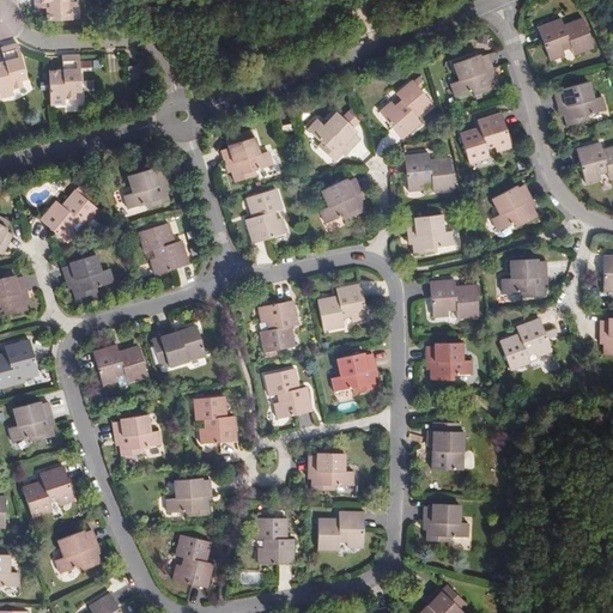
[(78,0),(36,0),(36,7),(48,6),(49,18),(73,17),(72,5),(78,5),(78,0)]
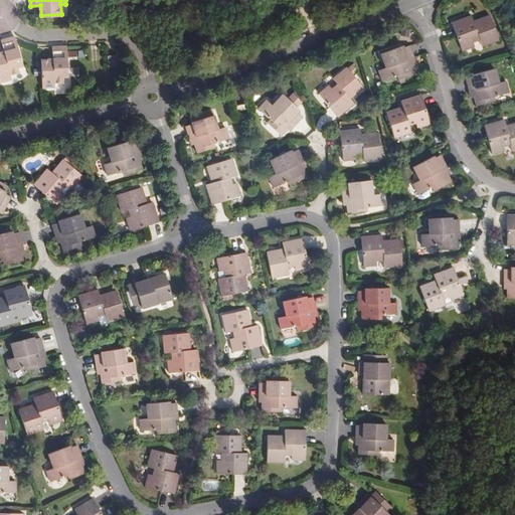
[(472,13),(453,21),(463,48),(475,43),(474,39),(481,37),(483,42),(500,36),(491,12),(474,18),(472,13)]
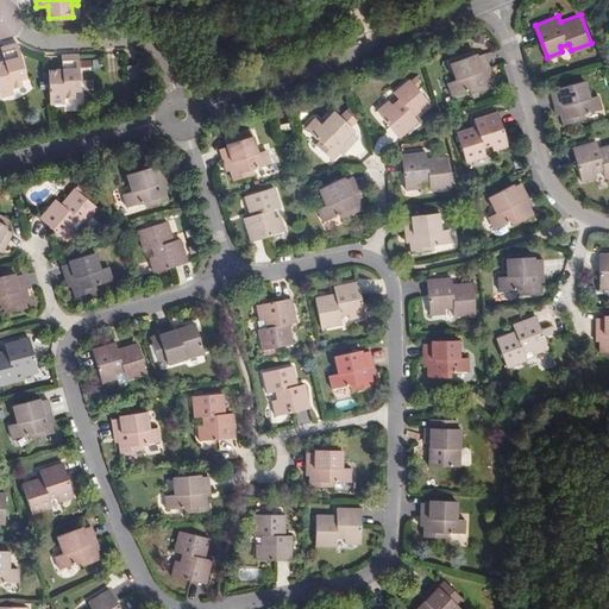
[(17,44),(13,44),(11,45),(7,46),(5,46),(0,48),(2,58),(4,62),(0,62),(0,96),(12,94),(11,89),(22,87),(19,80),(25,77),(17,44)]
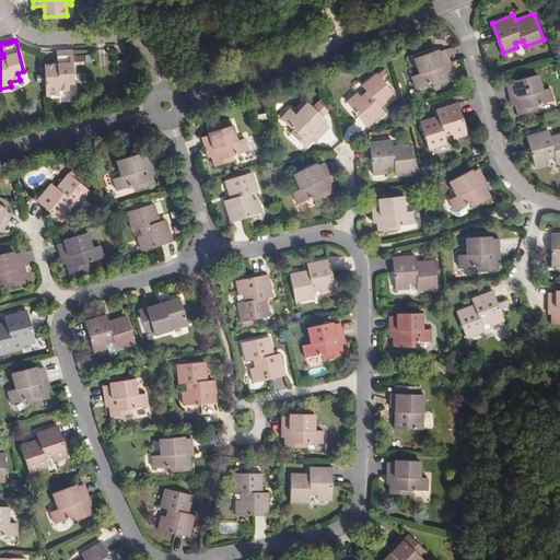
[(455,80),(453,70),(450,71),(447,63),(453,61),(448,48),(440,51),(439,47),(415,58),(421,73),(413,77),(418,89),(434,82),(436,88),(455,80)]
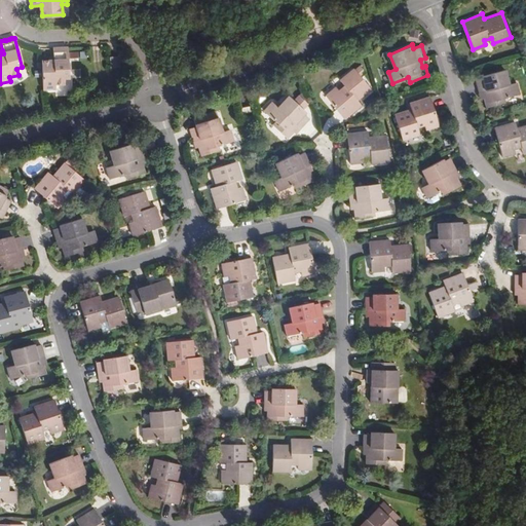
[(68,75),(68,45),(52,46),(53,54),(53,58),(48,59),(41,59),(42,87),(54,86),(54,82),(64,82),(64,75),(68,75)]
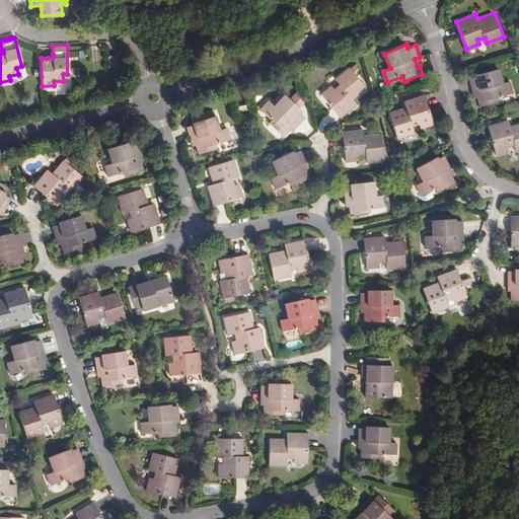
[(356,93),(357,95),(366,88),(351,67),(337,78),(341,84),(335,88),(332,85),(322,93),(341,117),(357,103),(353,98),(352,96),(356,93)]
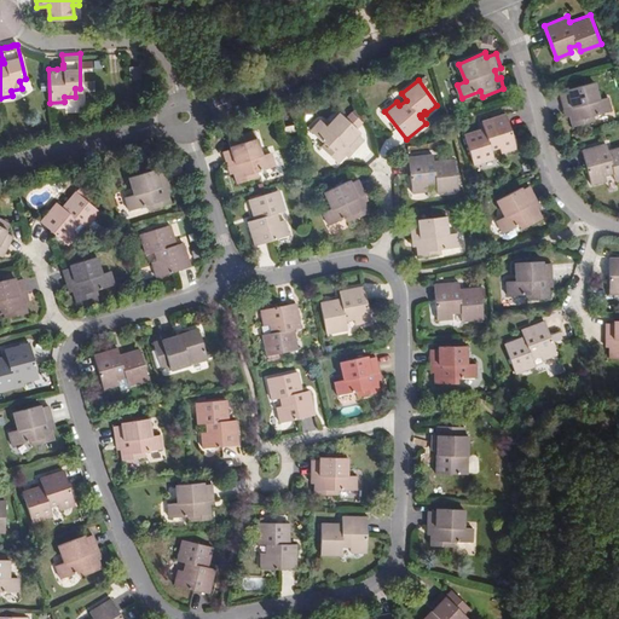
[(574,114),(572,115),(574,126),(597,120),(596,114),(613,109),(609,94),(601,97),(596,80),(568,88),(570,90),(562,92),(566,108),(572,106),(574,114)]
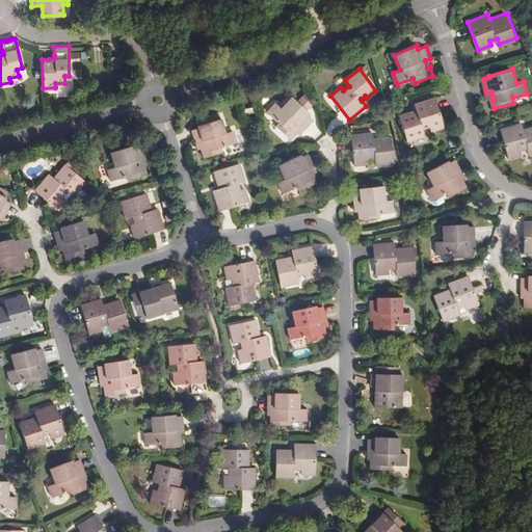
[(302,126),(304,129),(314,118),(309,113),(311,112),(304,106),(310,101),(302,94),(297,100),(293,96),(282,107),(276,102),(268,110),(280,122),(276,125),(291,138),(298,132),(297,131),(302,126)]
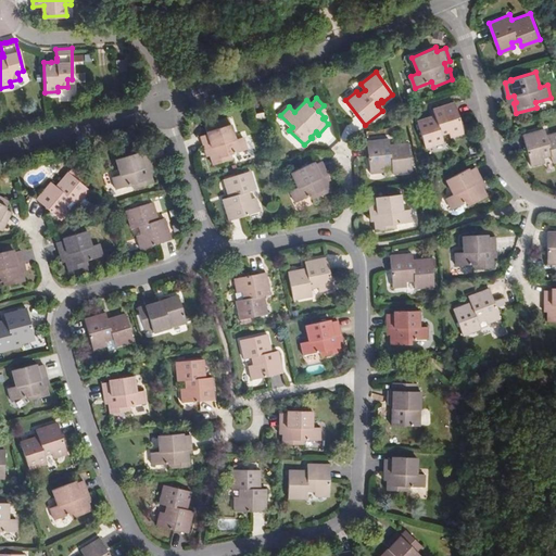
[(432,117),(431,114),(418,118),(427,144),(444,139),(442,131),(451,129),(452,135),(466,130),(457,100),(434,106),(437,112),(438,115),(432,117)]
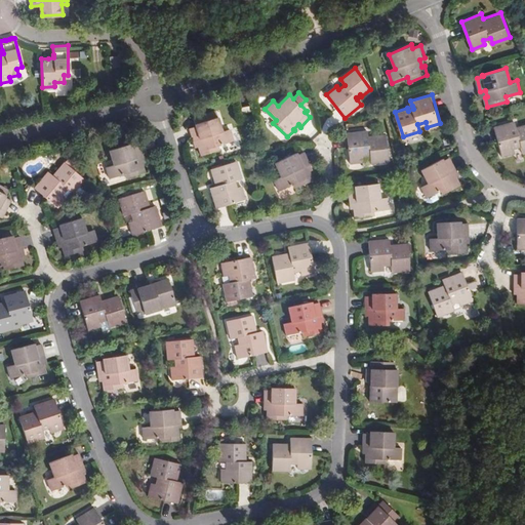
[(200,146),(199,146),(202,155),(220,149),(218,144),(234,138),(230,126),(223,129),(217,114),(194,122),(195,126),(189,128),(193,139),(198,138),(200,146)]
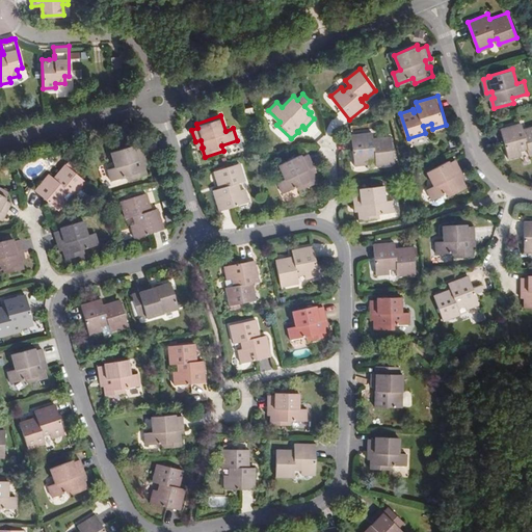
[(531,127),(529,128),(530,131),(525,132),(525,129),(523,123),(502,128),(510,157),(523,154),(521,149),(529,147),(531,155),(531,154),(531,127)]
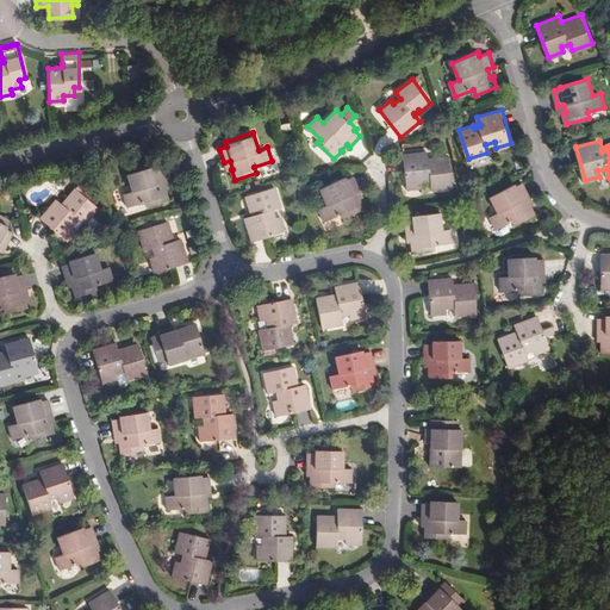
[(429,161),(428,157),(427,150),(403,155),(409,190),(424,187),(423,181),(433,180),(434,187),(454,185),(449,154),(434,156),(434,161),(429,161)]
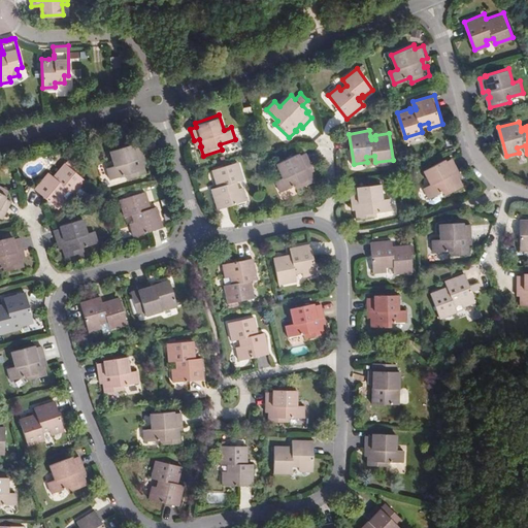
[(144,174),(142,165),(139,165),(138,158),(143,157),(139,143),(132,145),(131,143),(109,151),(113,166),(106,168),(110,180),(126,175),(127,179),(144,174)]
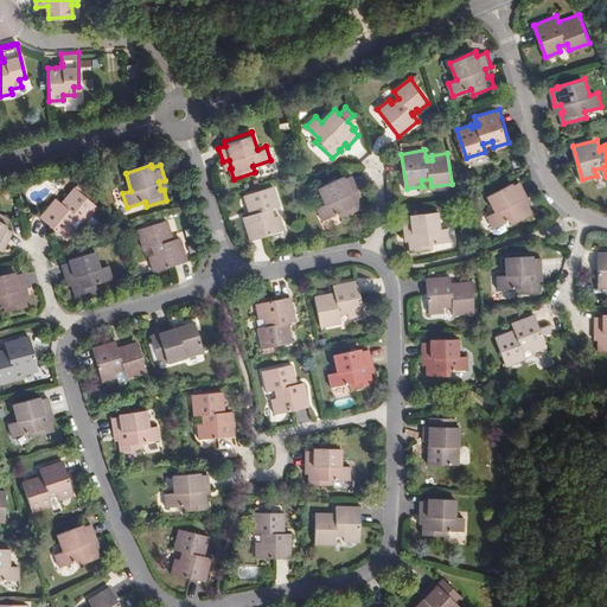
[(362,209),(358,198),(356,199),(352,191),(358,189),(351,176),(345,178),(344,174),(318,186),(325,203),(318,206),(324,221),(340,213),(343,217),(362,209)]
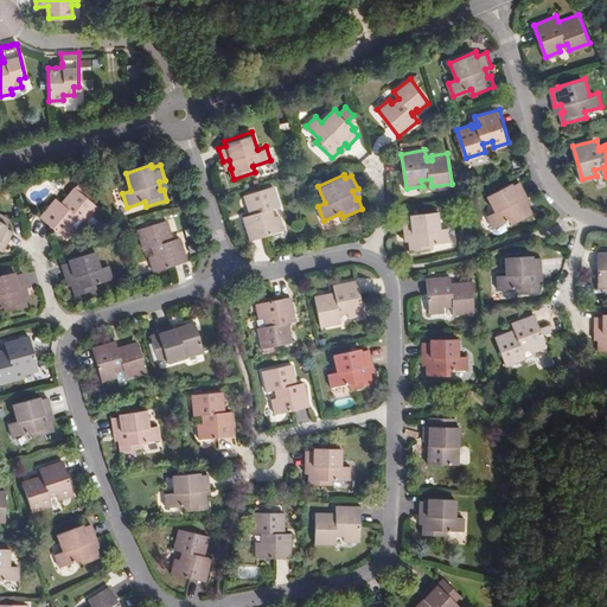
[(523,198),(528,196),(522,180),(513,185),(512,181),(487,196),(496,211),(489,216),(494,228),(511,218),(513,223),(534,212),(529,203),(526,204),(523,198)]
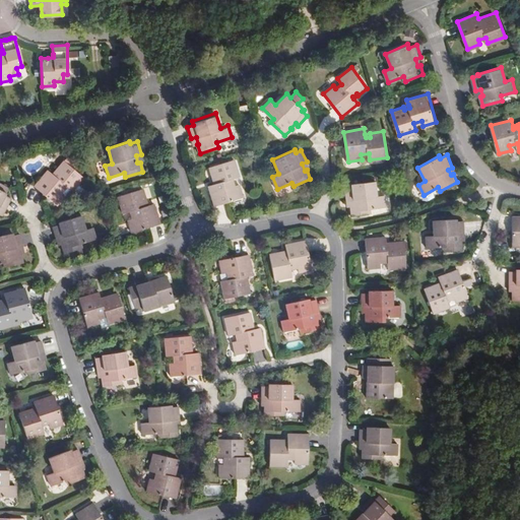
[(56,175),(54,173),(50,170),(36,185),(58,205),(68,195),(64,191),(69,185),(74,190),(85,176),(66,158),(57,170),(59,172),(56,175)]
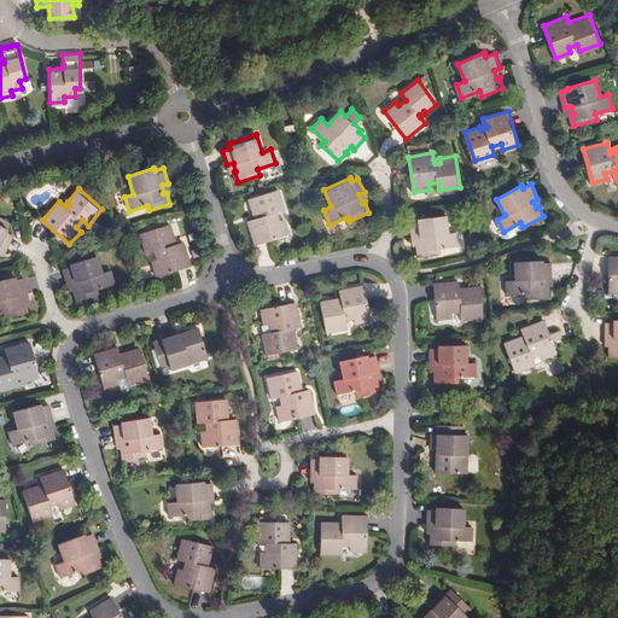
[(256,217),(252,217),(246,220),(252,244),(286,234),(283,220),(278,221),(275,211),(283,210),(277,188),(248,197),(251,213),(255,213),(256,217)]
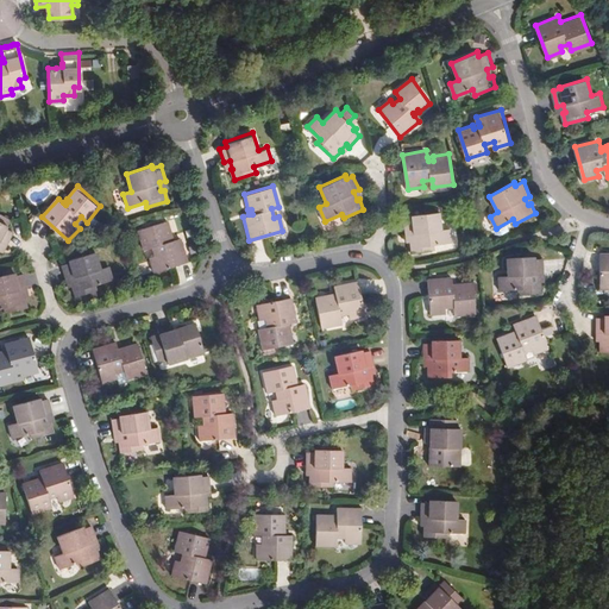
[(403,218),(406,233),(412,233),(413,242),(410,242),(412,252),(434,249),(433,243),(452,240),(450,227),(441,228),(439,209),(412,214),(412,217),(403,218)]
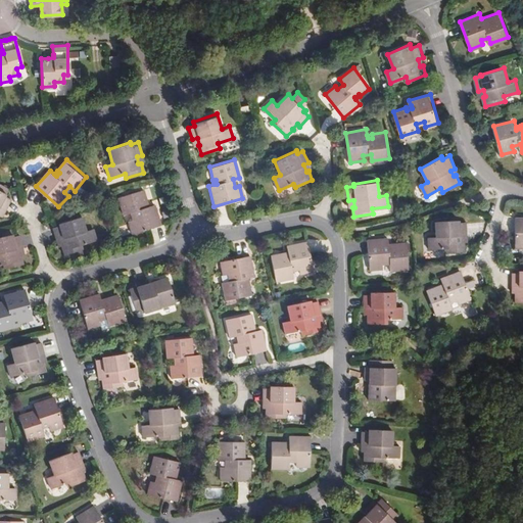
[(0,214),(0,210),(2,207),(6,209),(12,198),(6,194),(7,192),(0,188),(0,214)]
